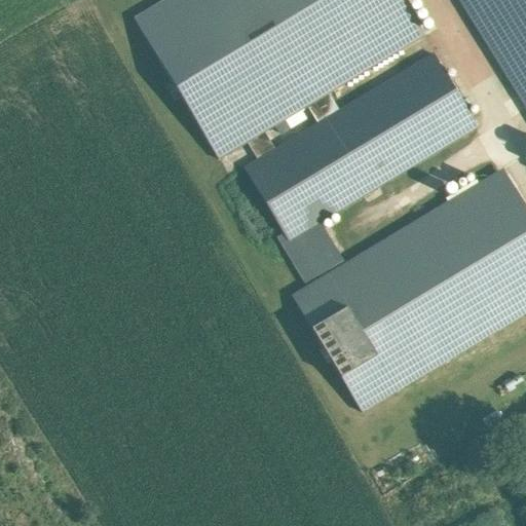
[(161,0),(133,17),(214,162),(247,143),(264,133),(307,107),(328,95),(422,38),(400,0),(161,0)]
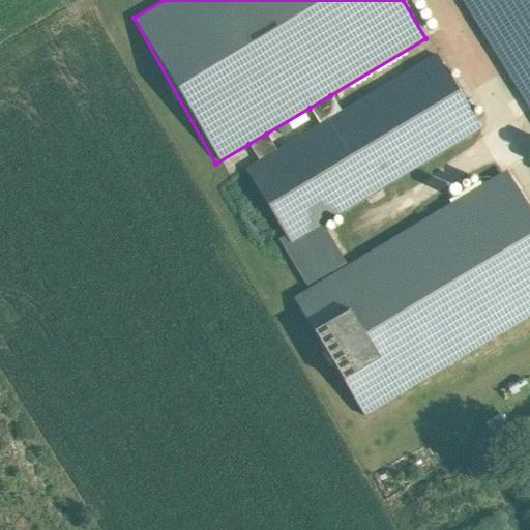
[(529,0),(462,0),(529,108),(529,0)]
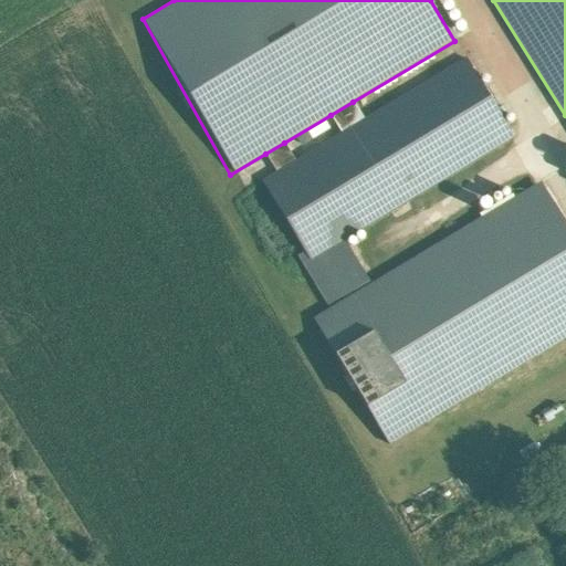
[(276,173),(263,181),(306,254),(299,259),(314,284),(328,307),(369,282),(345,242),(514,140),(467,60),(365,121),(353,102),(331,115),(342,134),(295,161),(284,143),(265,154),(276,173)]
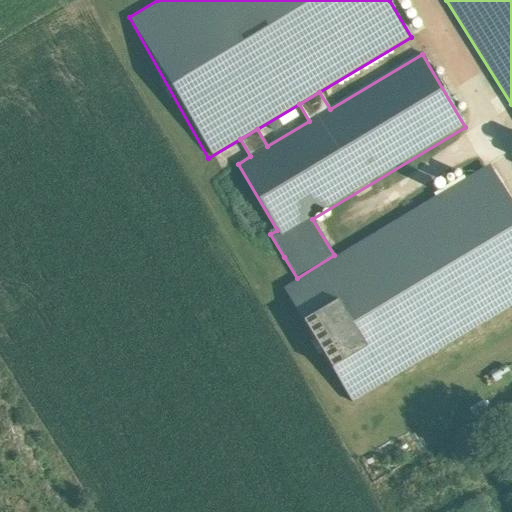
[(511,202),(489,165),(283,288),(352,402),(511,306),(511,202)]
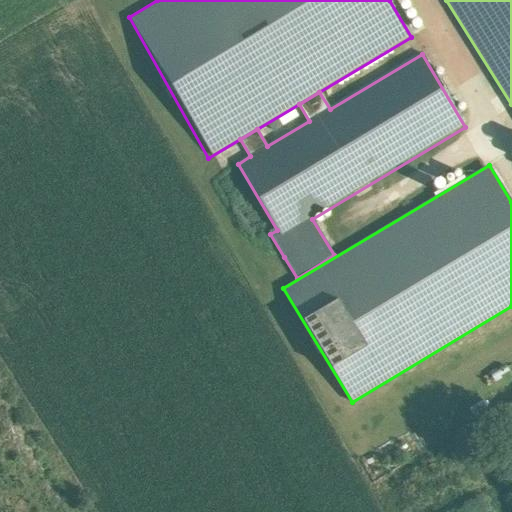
[(508,419),(499,420),(502,434),(511,432),(511,437),(511,412),(507,413),(508,419)]
